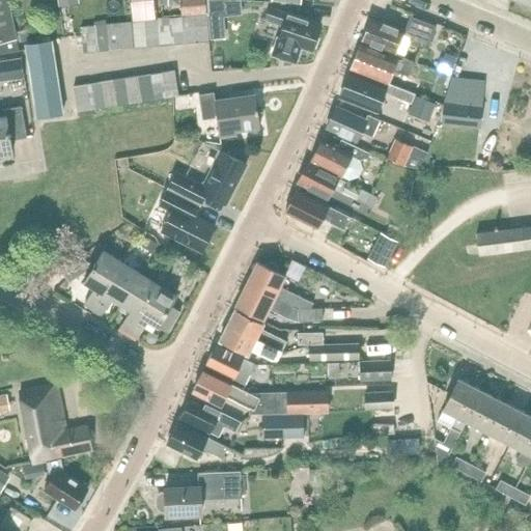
[(0,0),(0,52),(18,49),(6,0),(0,0)]
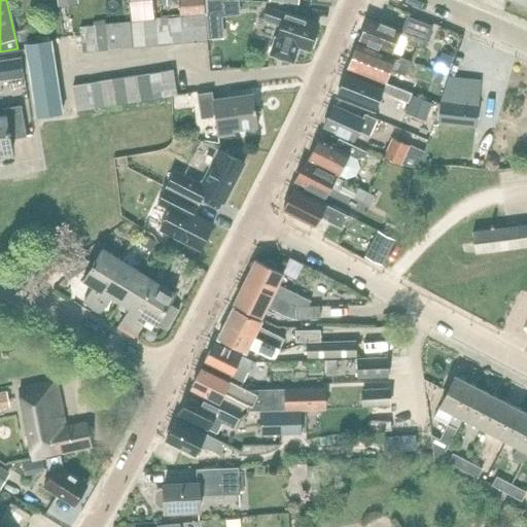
[(60,0),(61,9),(79,6),(78,0),(60,0)]
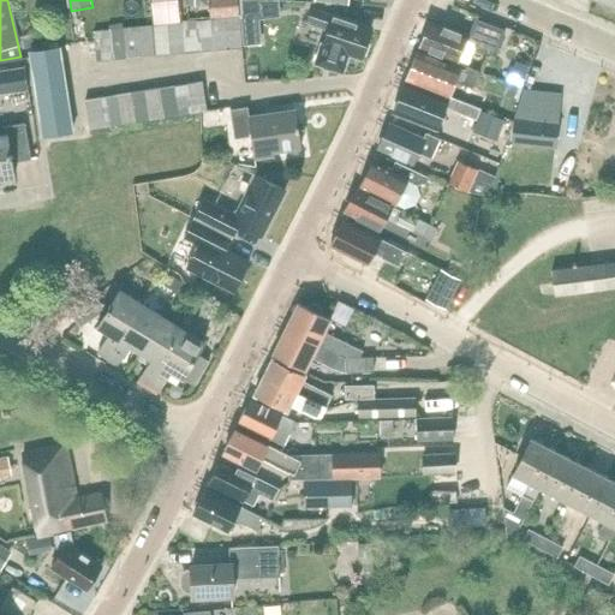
[(213,19),(226,18),(240,17),(239,0),(209,0),(212,19),(213,19)]
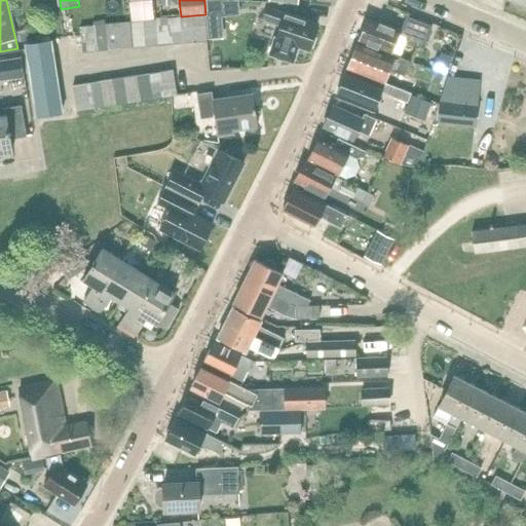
[(268,9),(264,21),(280,26),(270,53),(291,61),(293,62),(298,47),(310,51),(320,27),(268,9)]
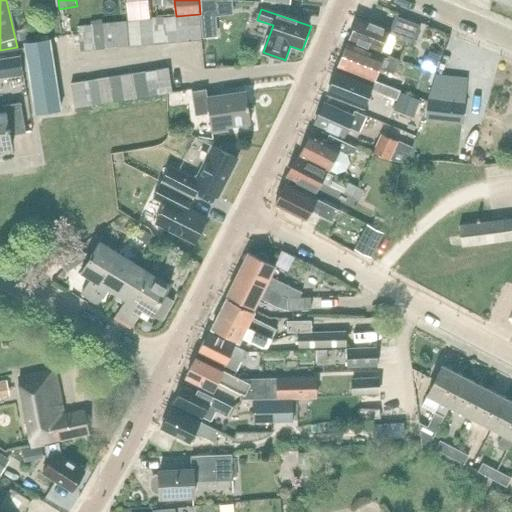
[(214,12),(201,13),(203,37),(206,37),(215,36),(217,36),(215,12),(214,12)]
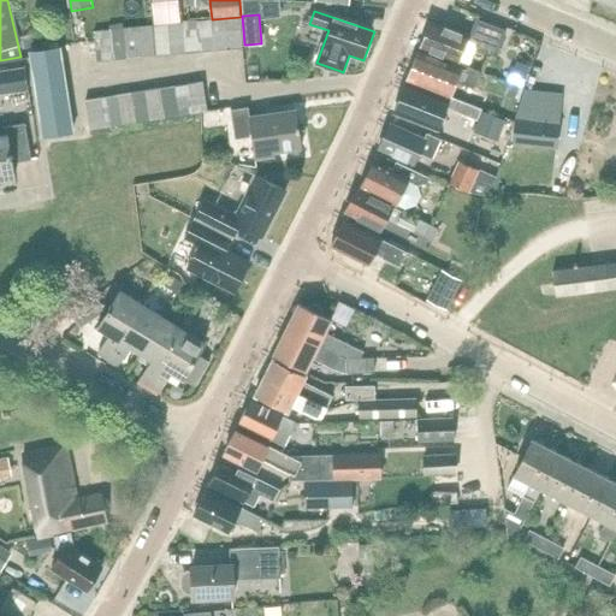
[(241,17),(226,18),(230,48),(243,47),(241,17)]
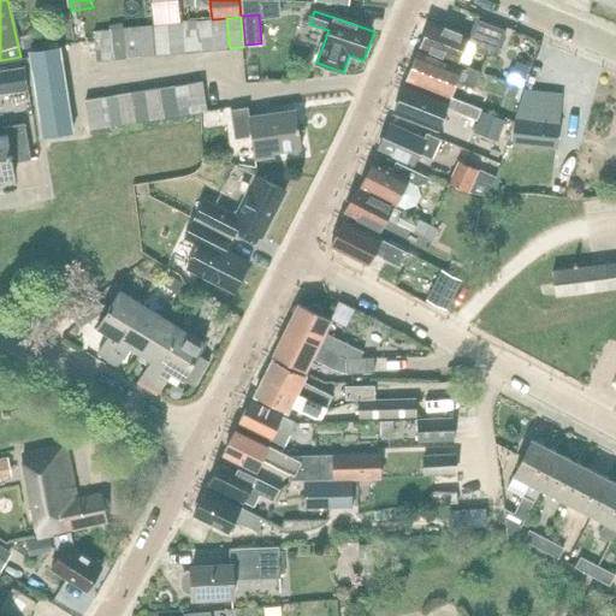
[(230,48),(226,18),(213,19),(215,49),(230,48)]
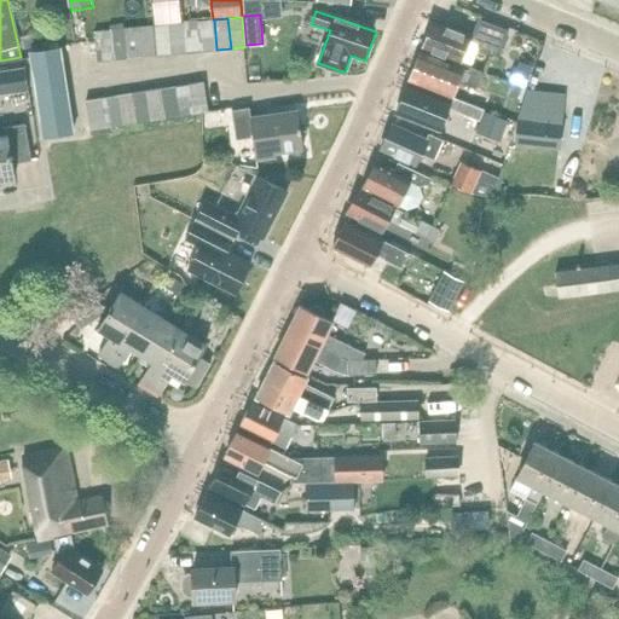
[(214,19),(213,19),(200,21),(203,52),(217,50),(214,19)]
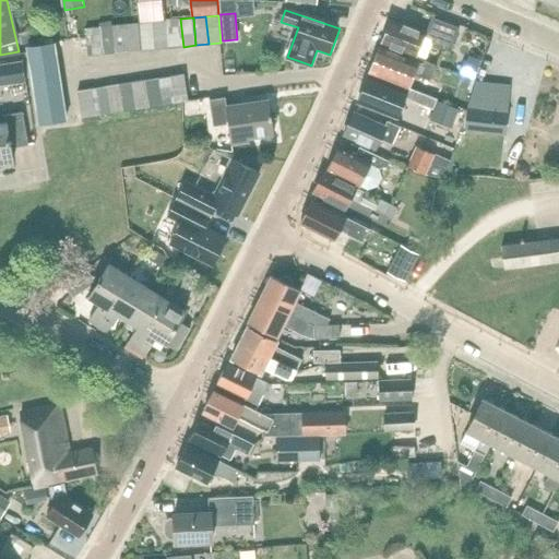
[(167,20),(169,48),(183,47),(180,19),(167,20)]
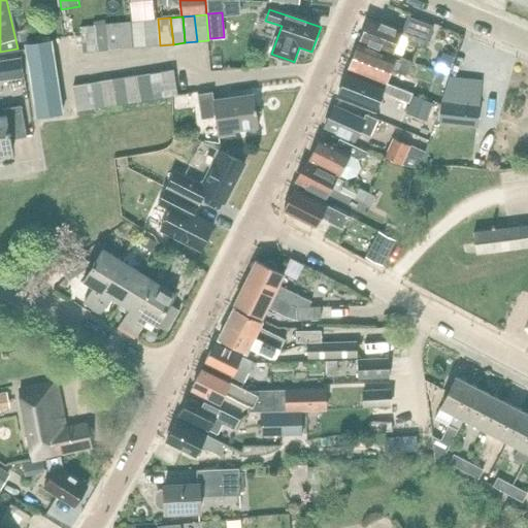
[(425,50),(433,28),(408,18),(402,34),(368,20),(360,41),(393,55),(399,39),(425,50)]
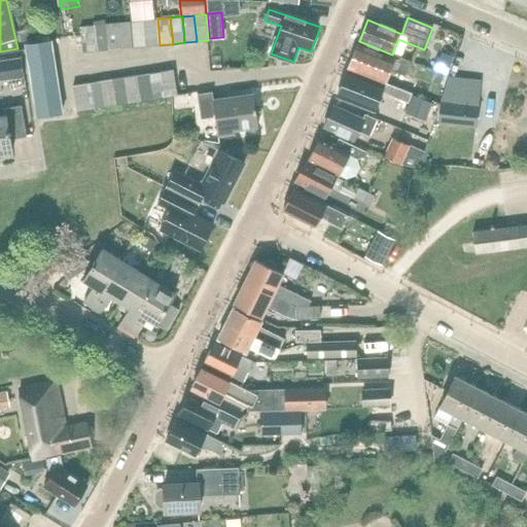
[(147,46),(160,45),(157,19),(155,19),(145,20),(147,46)]
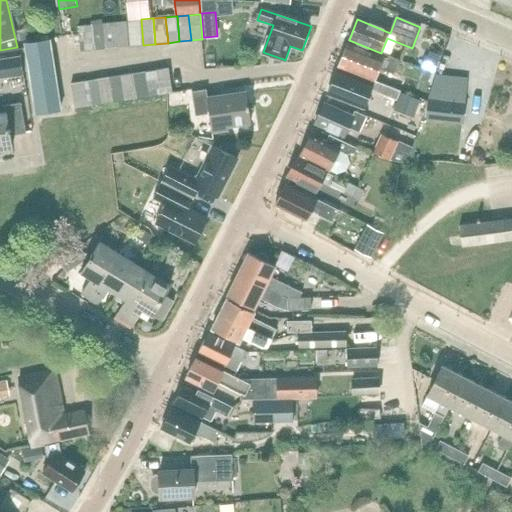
[(129,20),(131,46),(143,45),(141,19),(129,20)]
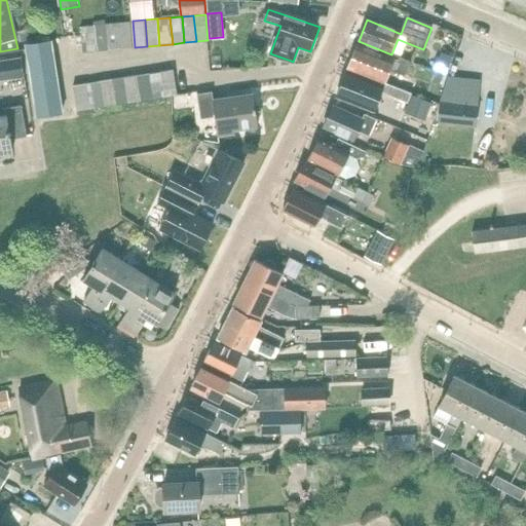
[(135,47),(133,21),(120,22),(122,48),(135,47)]
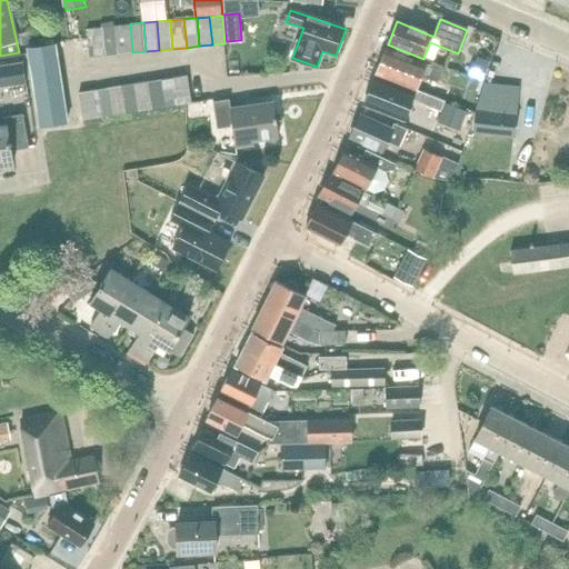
[(119,53),(132,52),(130,23),(117,25),(119,53)]
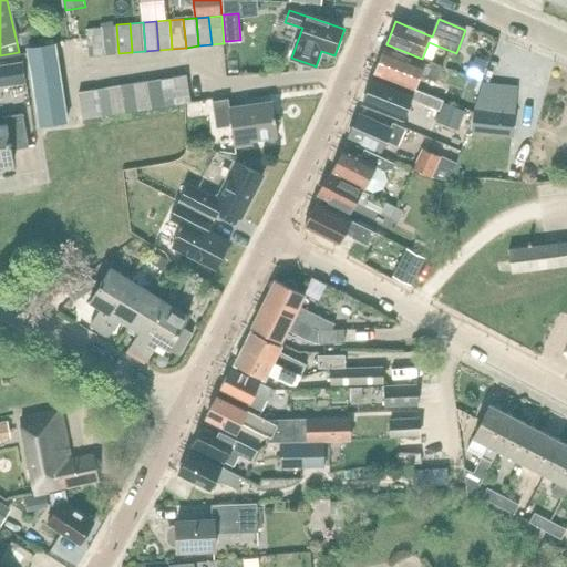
[(104,54),(119,53),(116,24),(102,27),(104,54)]
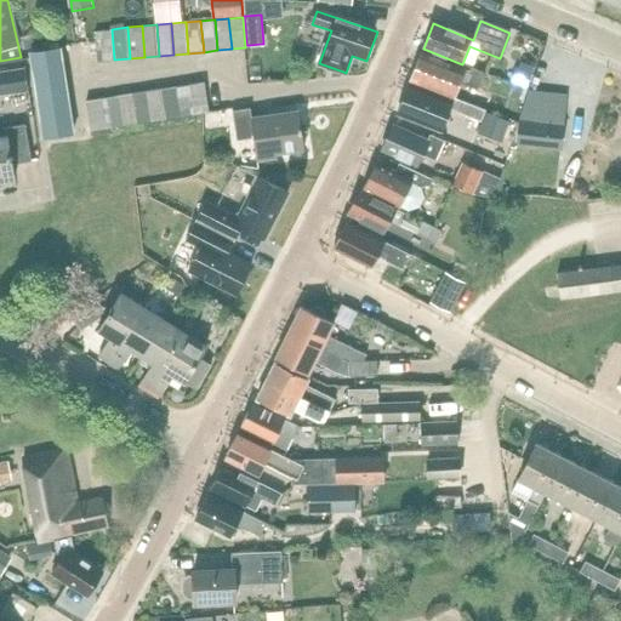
[(98,62),(114,60),(112,29),(96,30),(98,62)]
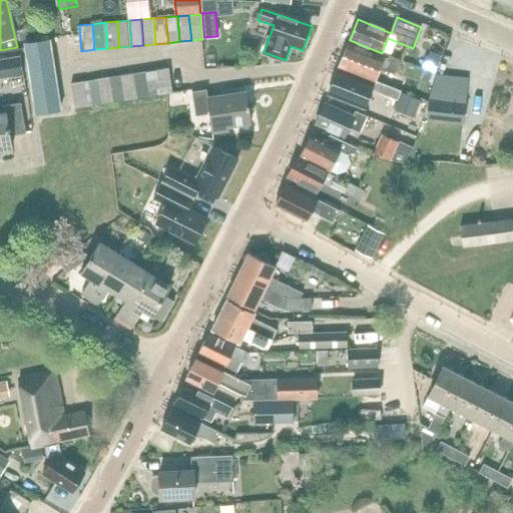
[(39,114),(62,111),(51,41),(28,45),(39,114)]
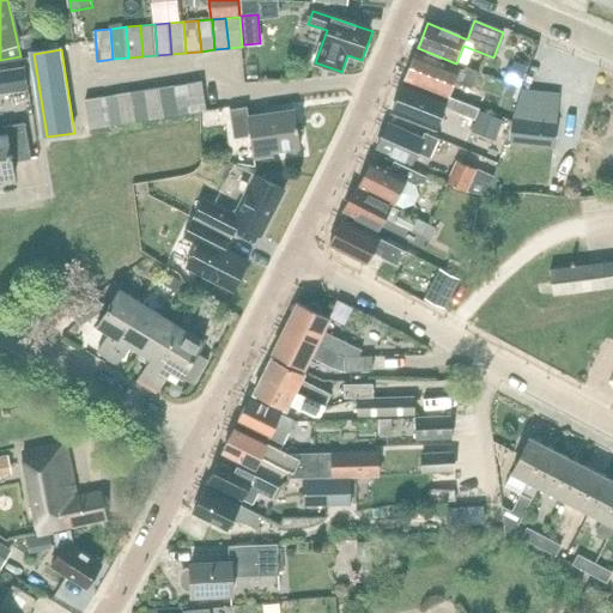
[(463,71),(457,70),(417,53),(405,79),(447,96),(453,82),(472,89),(478,72),(465,67),(463,71)]
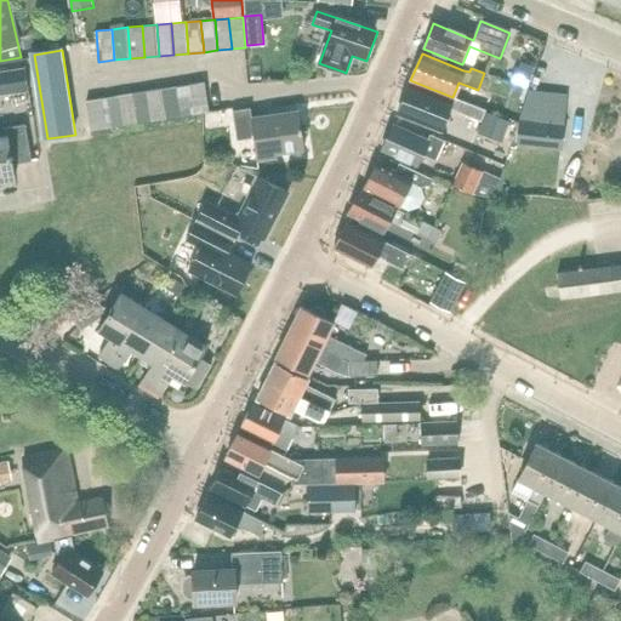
[(0,96),(29,92),(26,68),(0,72),(0,96)]
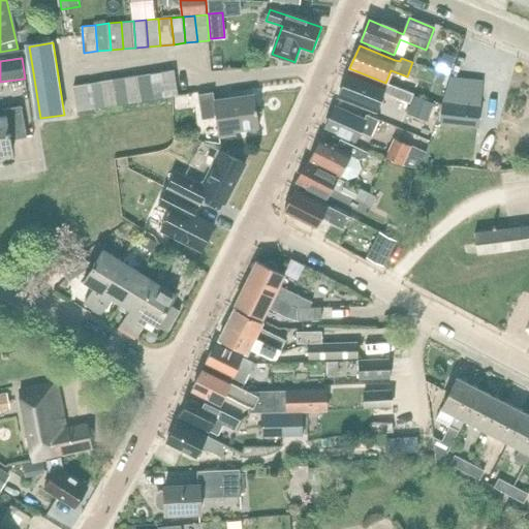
[(454,62),(441,58),(438,69),(449,73),(454,62)]
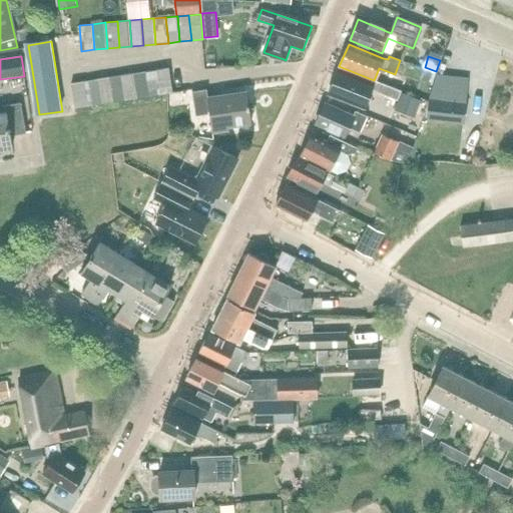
[(173,92),(172,92),(169,68),(156,70),(160,94),(173,92)]
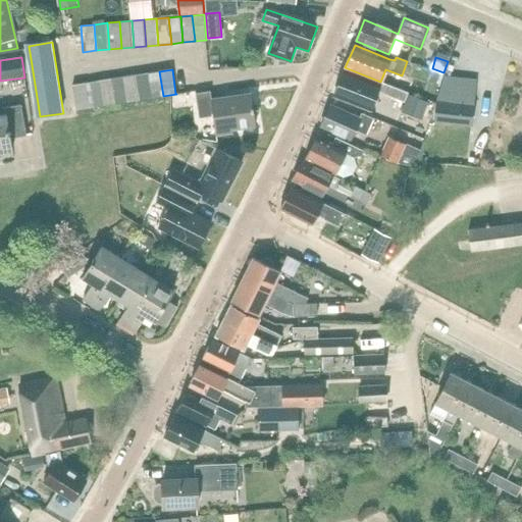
[(152,97),(163,96),(159,71),(148,73),(152,97)]
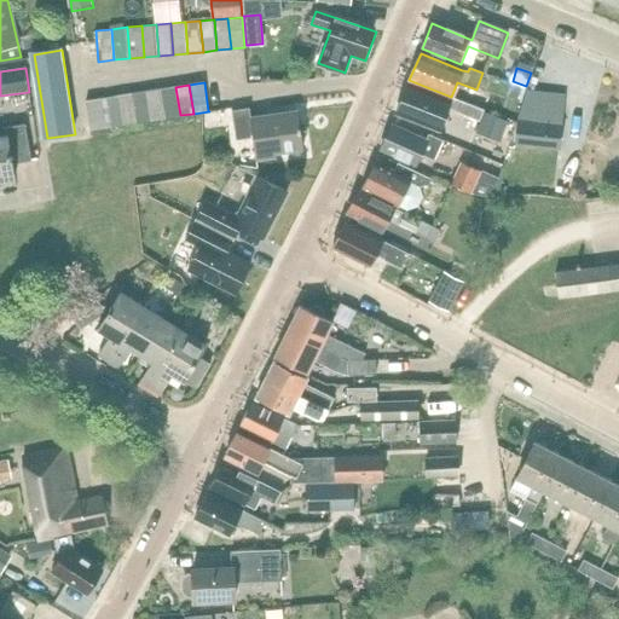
[(451,97),(450,103),(406,86),(395,113),(439,131),(447,108),(464,115),(463,115),(479,122),(485,109),(469,103),(469,104),(451,97)]
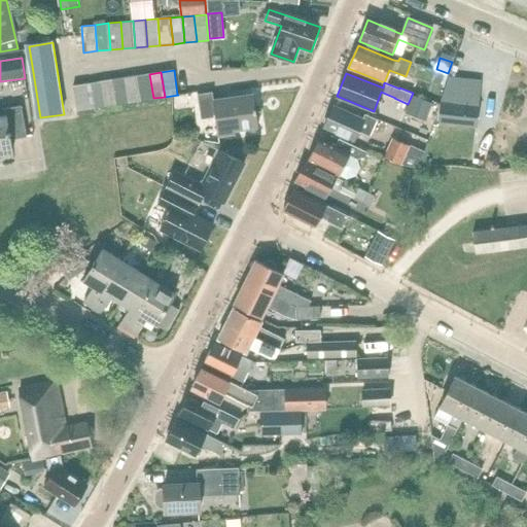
[(153,99),(153,98),(149,74),(137,76),(141,101),(153,99)]
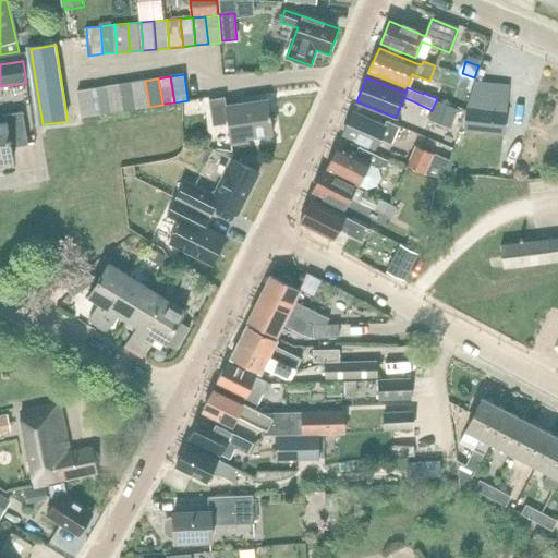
[(136,109),(149,107),(145,81),(132,83),(136,109)]
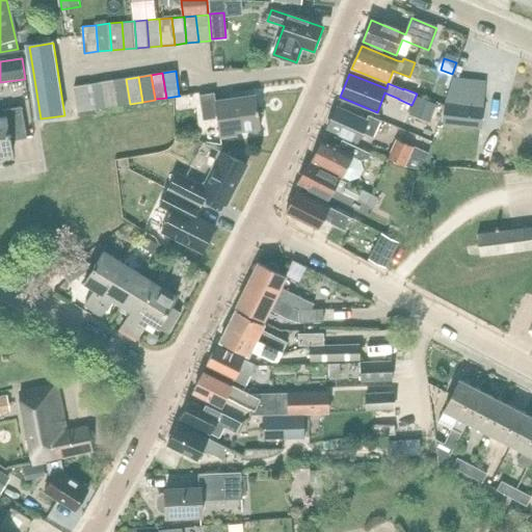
[(486,81),(475,80),(452,77),(449,87),(444,103),(442,125),(480,130),(484,92),(486,81)]
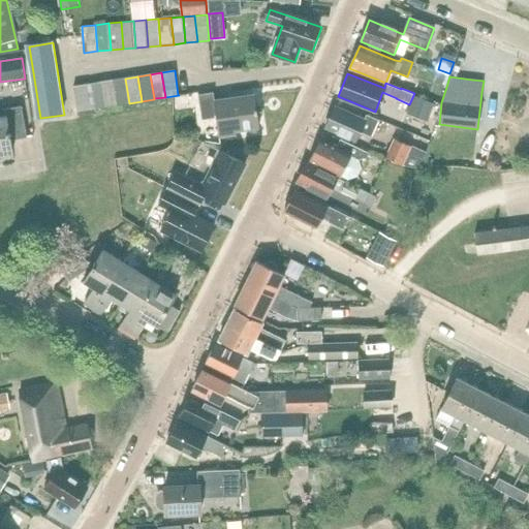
[(129,103),(125,79),(113,81),(117,105),(129,103)]
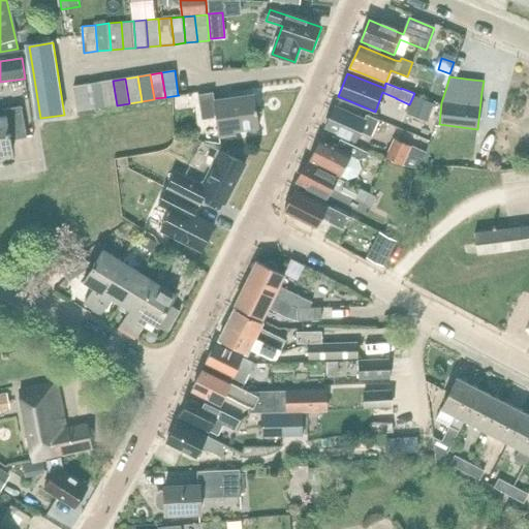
[(100,83),(104,109),(117,105),(113,81),(100,83)]
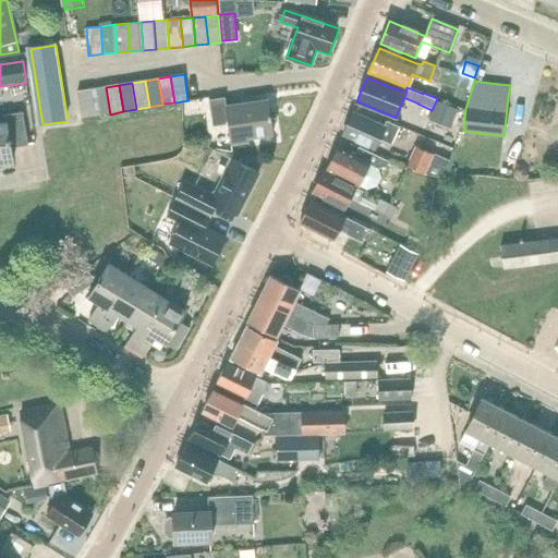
[(97,117),(110,114),(106,87),(93,89),(97,117)]
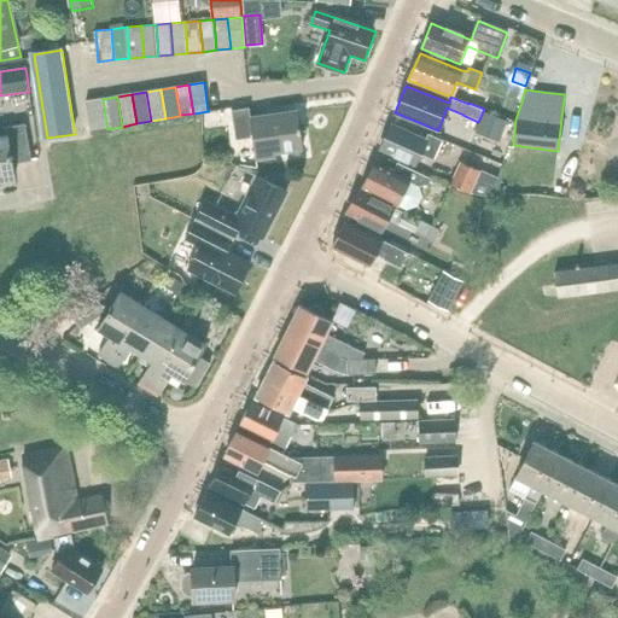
[(92,132),(108,129),(103,99),(87,101),(92,132)]
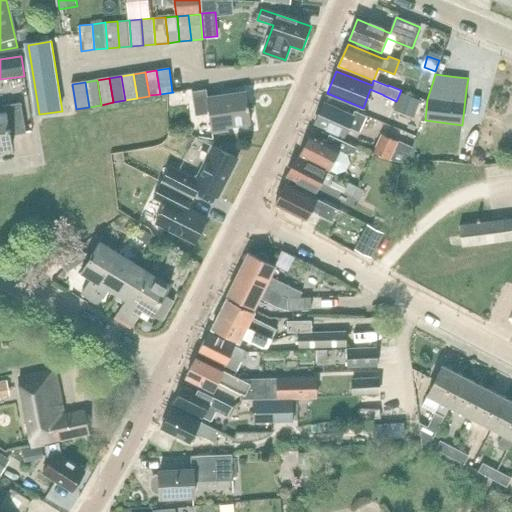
[(206,89),(192,91),(195,116),(211,113),(213,133),(230,131),(229,128),(253,125),(249,95),(209,100),(206,89)]
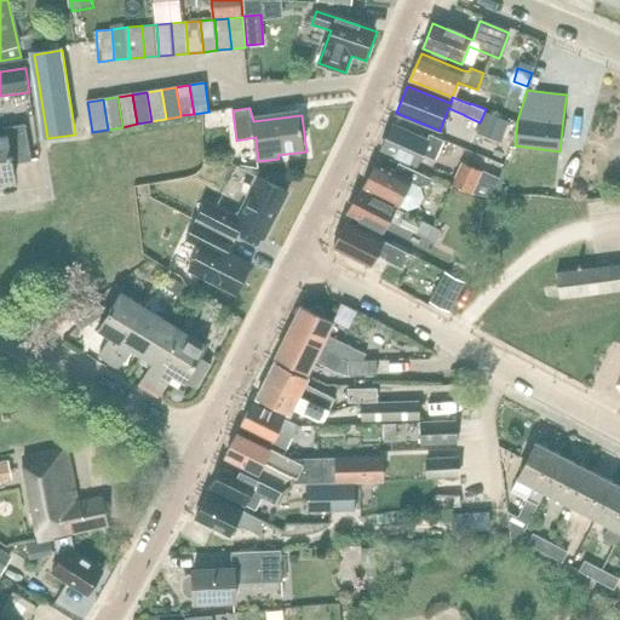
[(503,142),(510,121),(484,113),(477,133),(503,142)]
